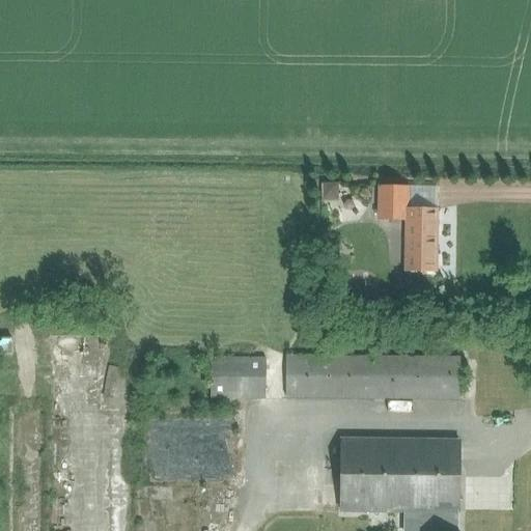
[(407,188),(379,187),(378,220),(406,221),(404,241),(436,242),(437,212),(437,211),(406,210),(407,188)]
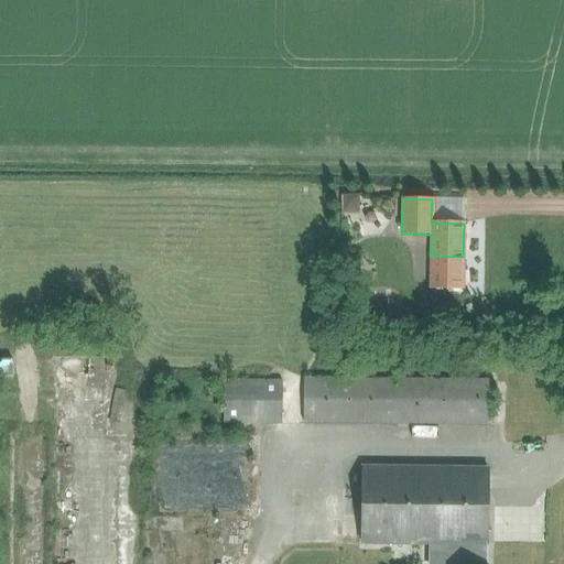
[(463,257),(430,256),(430,286),(429,286),(429,289),(463,289),(463,288),(463,257)]
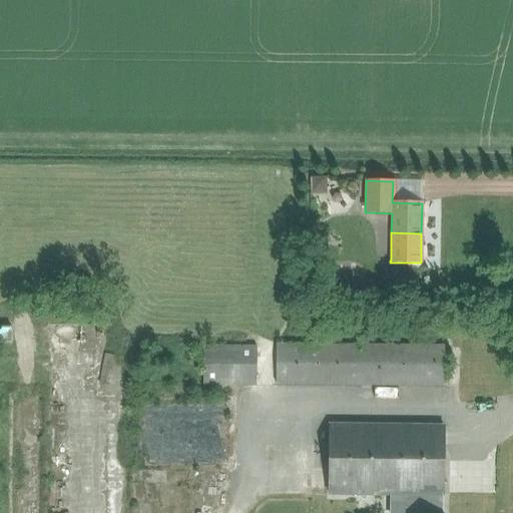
[(436,324),(436,314),(422,313),(422,323),(436,324)]
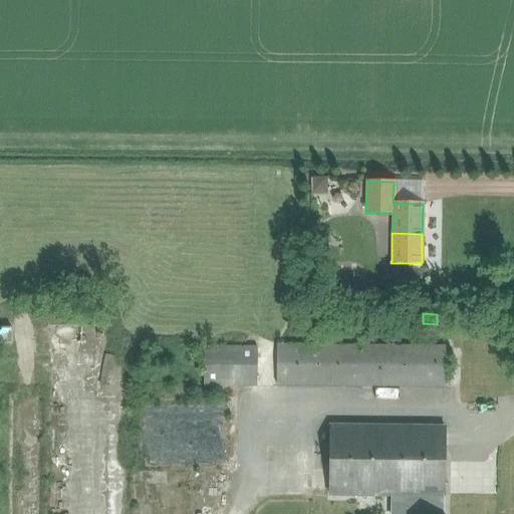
[(0,342),(10,343),(10,327),(0,326),(0,342)]
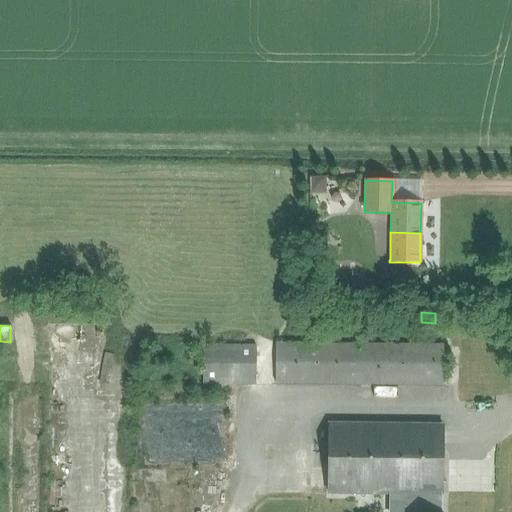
[(443,386),(443,344),(275,343),(274,385),(443,386)]
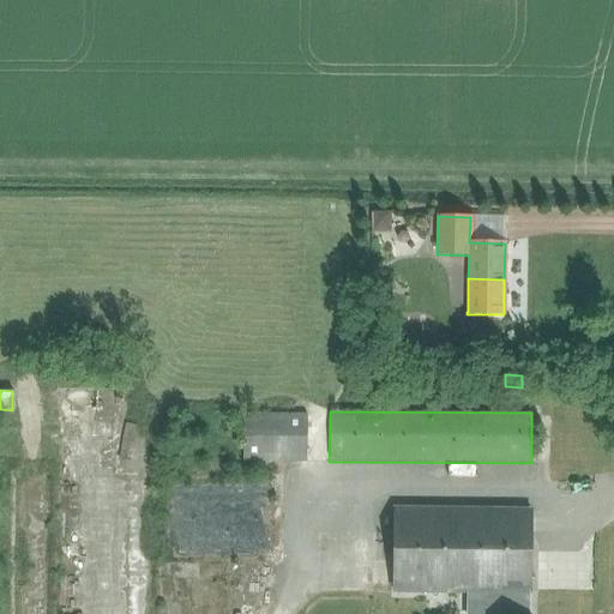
[(307,462),(307,414),(242,414),(242,462),(307,462)]
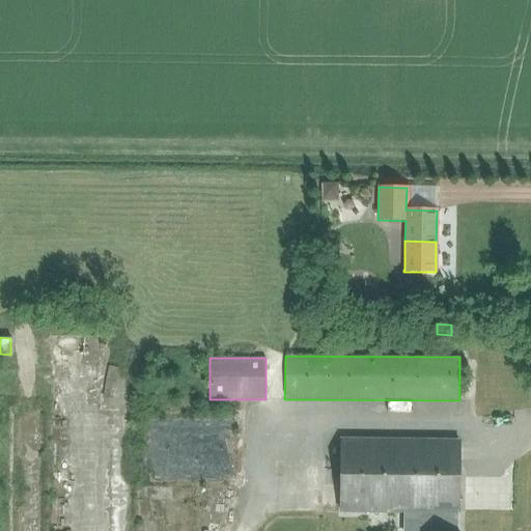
[(340,439),(340,511),(423,512),(453,512),(458,512),(458,441),(340,439)]
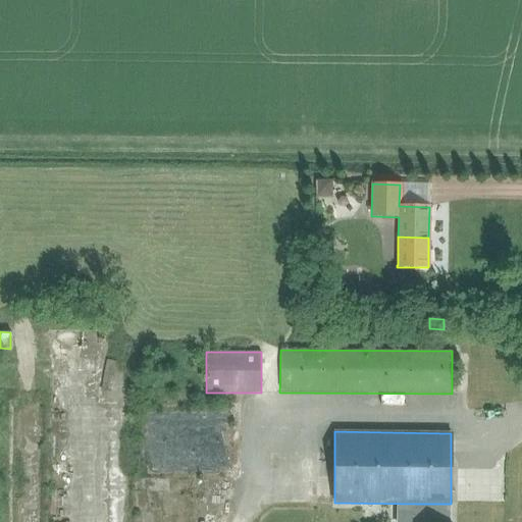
[(445,521),(446,504),(416,504),(415,521),(445,521)]
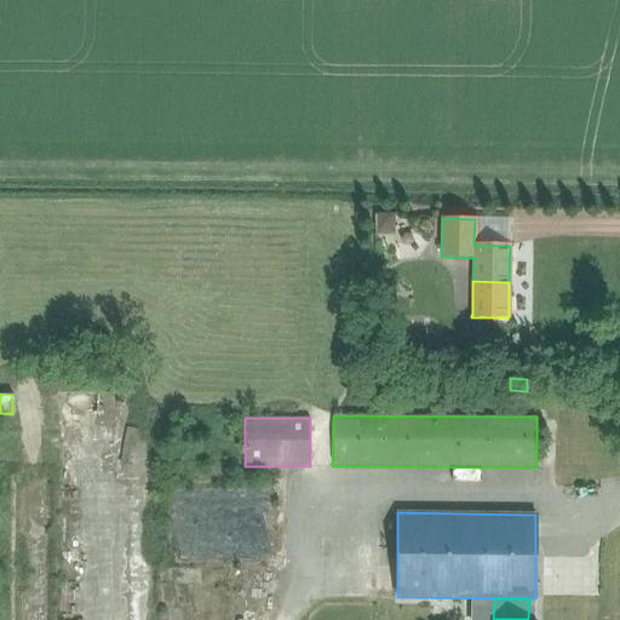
All buildings are outlined.
